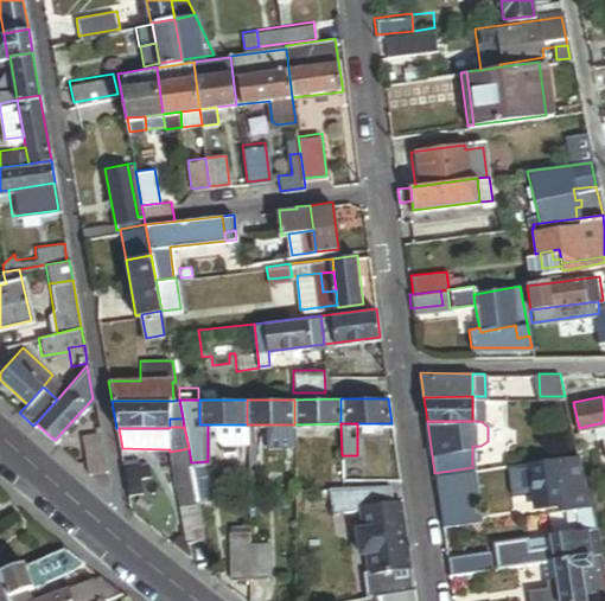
[(81,436),(88,472),(106,470),(99,433),(81,436)]
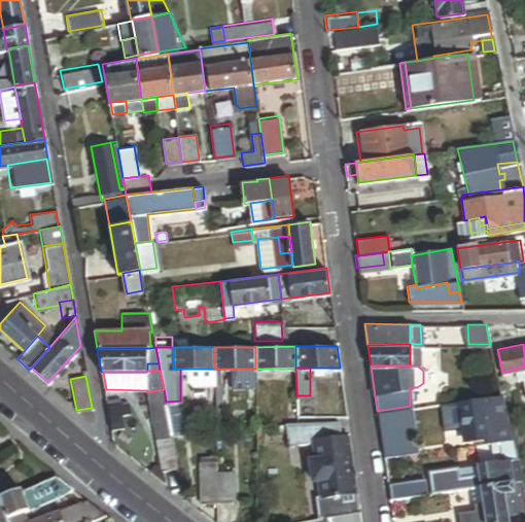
[(171,430),(166,402),(164,389),(147,392),(156,439),(165,437),(164,432),(171,430)]
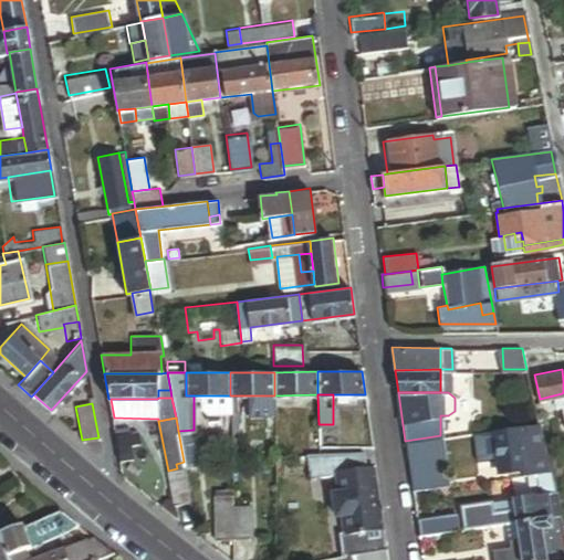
[(535,469),(549,467),(539,422),(495,429),(500,469),(510,468),(522,466),(523,472),(535,469)]
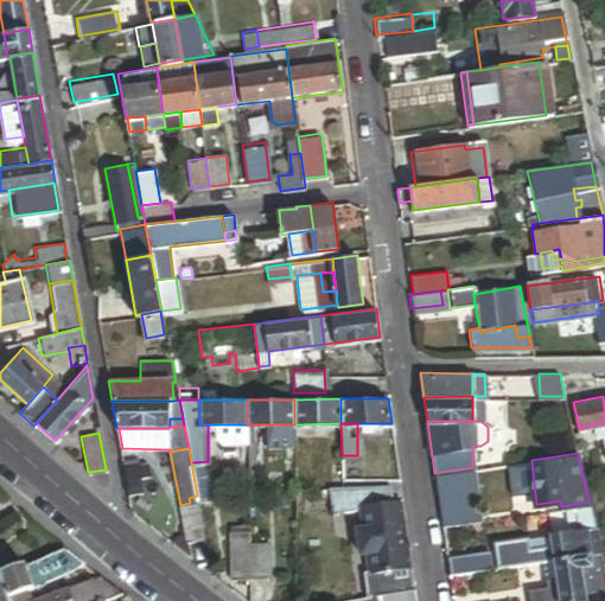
[(240,478),(255,478),(254,465),(249,465),(246,465),(240,465),(240,478)]
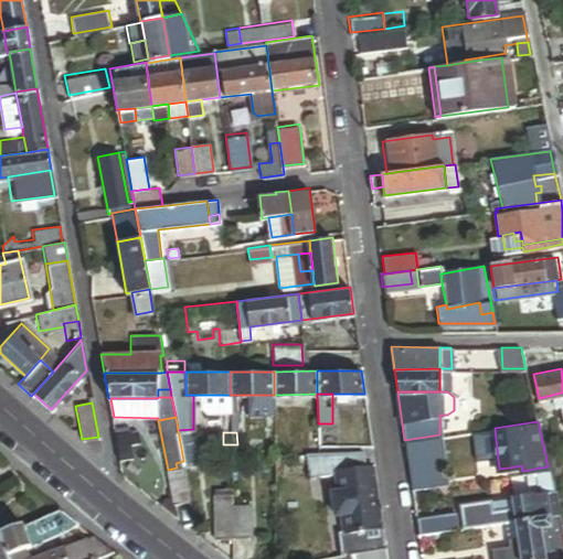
[(435,451),(433,436),(404,440),(406,455),(435,451)]
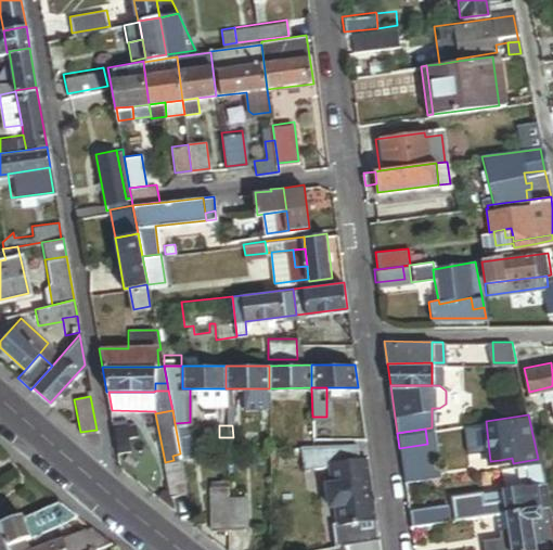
[(358,444),(299,444),(303,467),(330,463),(332,481),(326,482),(330,503),(334,502),(337,523),(376,517),(368,460),(360,460),(358,444)]
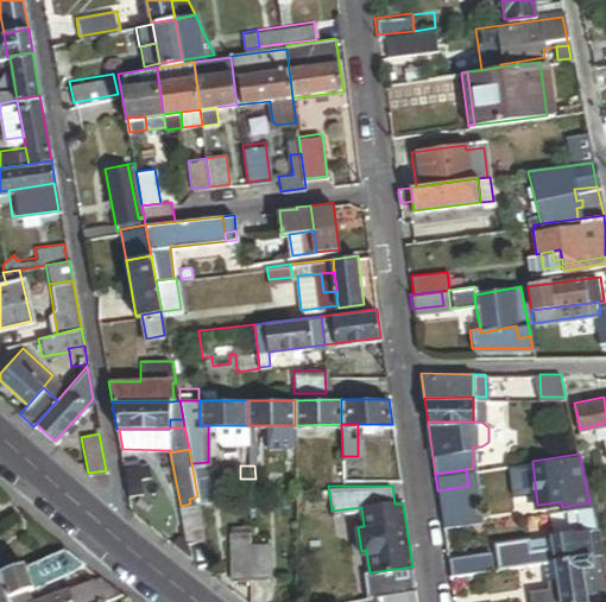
[(206,539),(197,496),(189,499),(190,504),(181,506),(188,543),(206,539)]
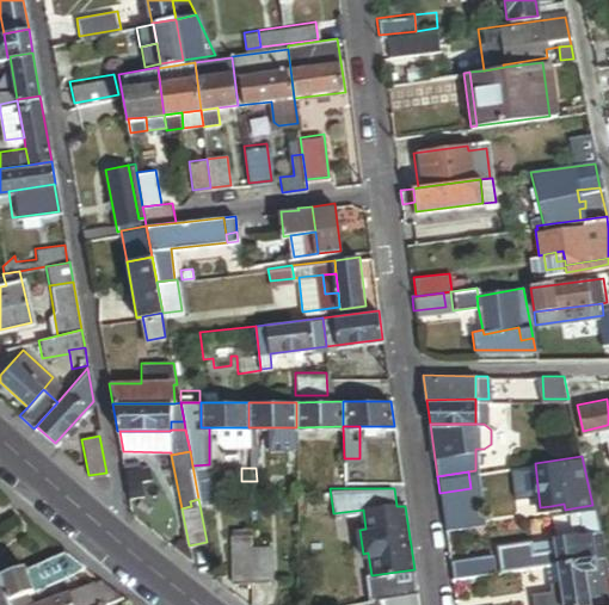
[(584,522),(596,519),(592,505),(578,507),(579,522),(584,522)]
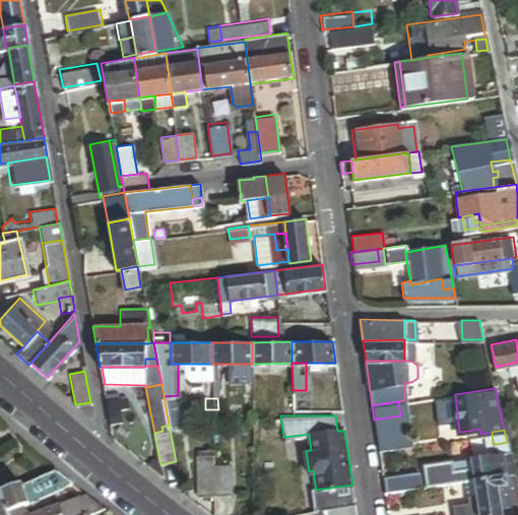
[(502,452),(509,451),(507,442),(497,444),(499,453),(502,452)]
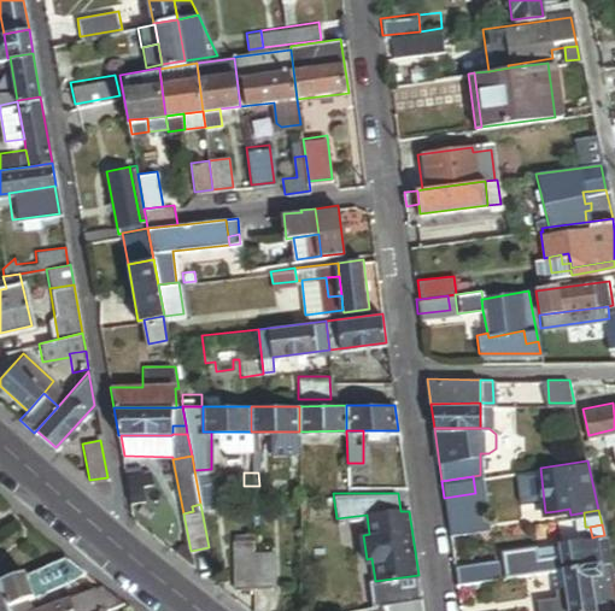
[(599,563),(610,560),(604,535),(596,536),(599,563)]
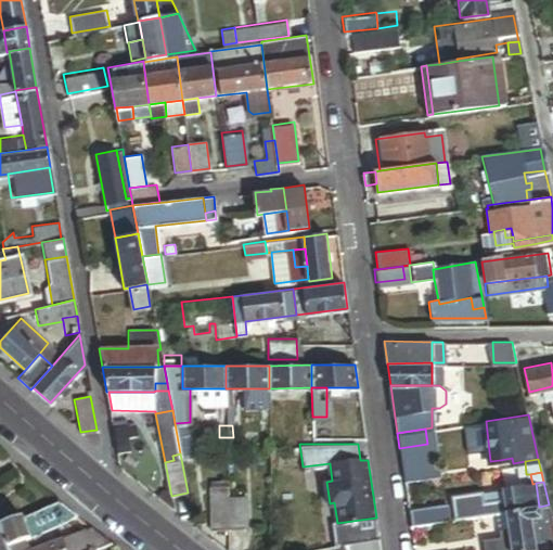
[(505,510),(539,507),(536,483),(532,484),(502,488),(505,510)]
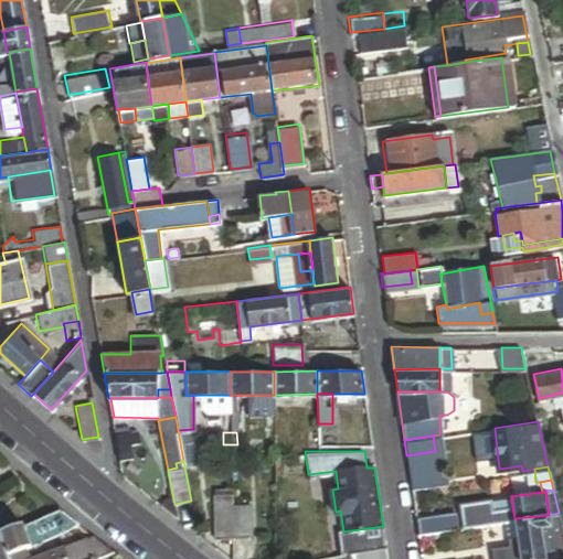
[(214,538),(233,538),(233,537),(232,503),(231,494),(213,495),(214,538)]
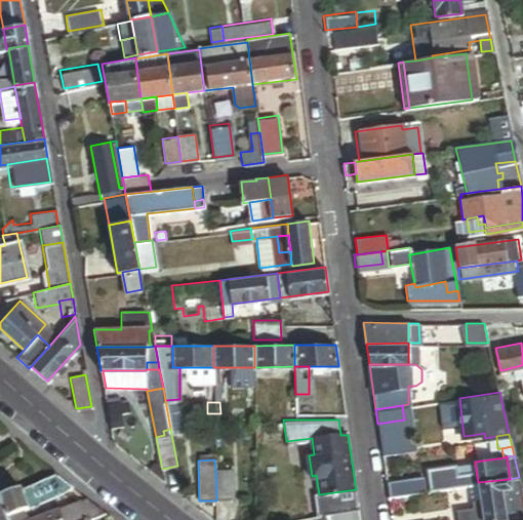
[(231,468),(215,468),(216,500),(232,498),(231,468)]
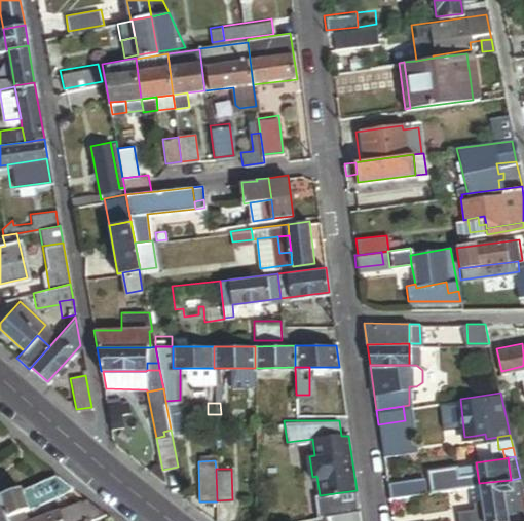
[(422,474),(386,478),(388,493),(424,489),(422,474)]
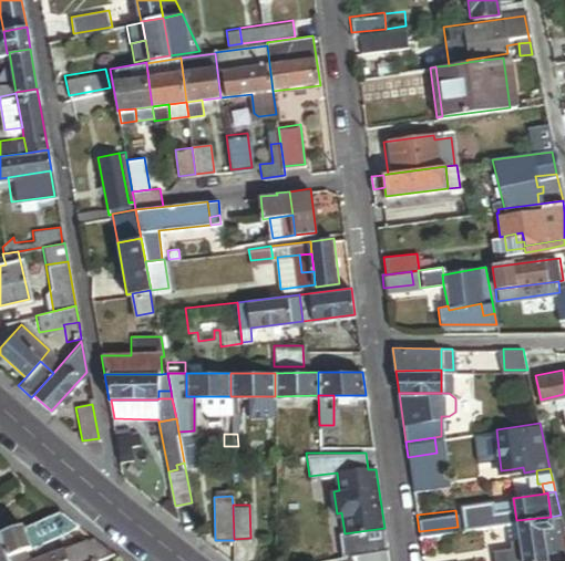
[(78,523),(62,511),(60,512),(70,529),(78,523)]
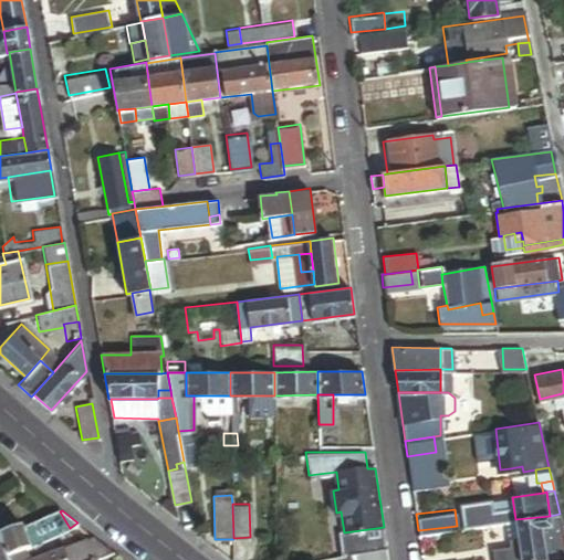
[(70,528),(60,511),(23,526),(30,545),(64,531),(70,528)]
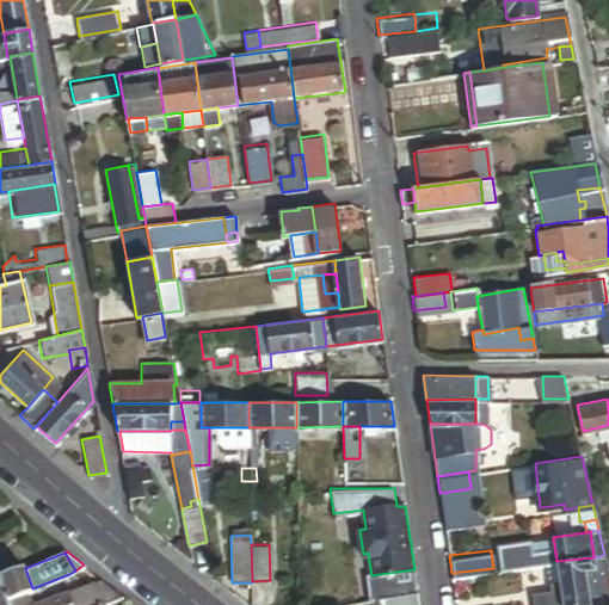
[(608,604),(608,578),(608,574),(604,555),(594,557),(557,561),(559,579),(547,581),(548,590),(529,592),(531,604),(608,604)]
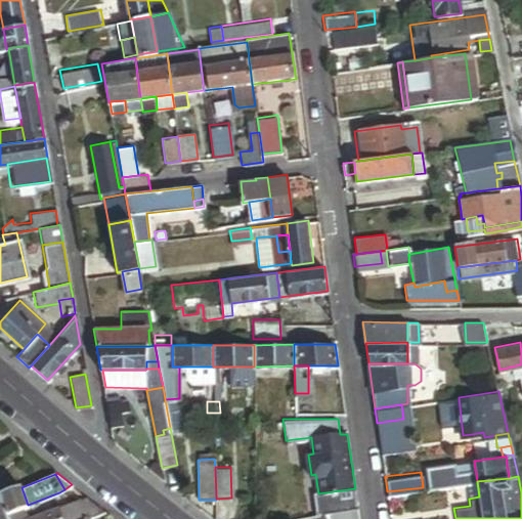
[(479,496),(477,481),(468,483),(469,499),(479,496)]
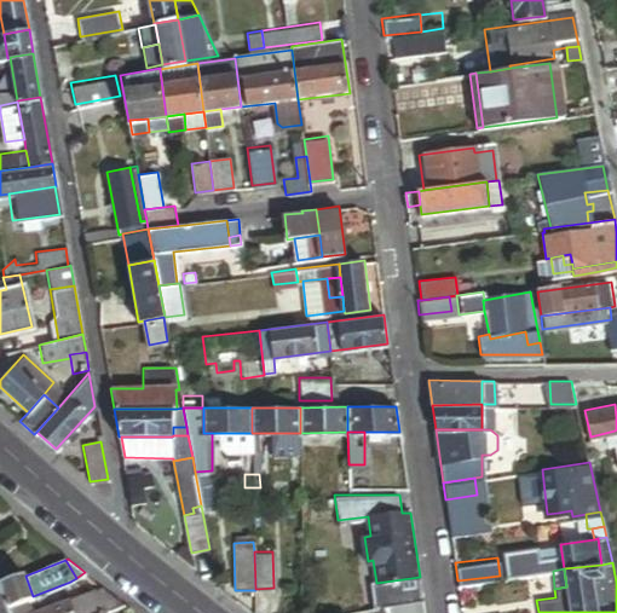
[(33,596),(26,576),(0,585),(9,606),(27,599),(33,596)]
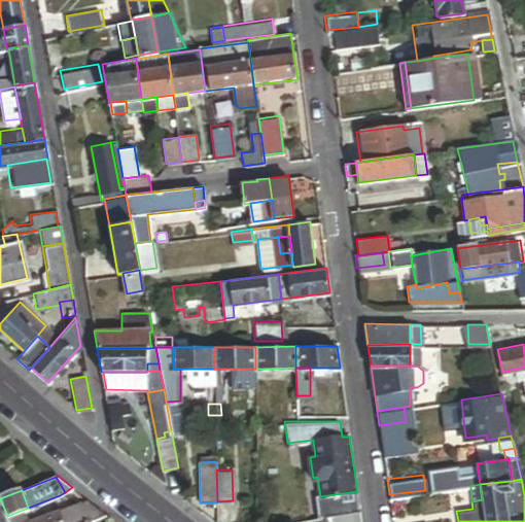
[(9,521),(7,516),(0,498),(0,521),(9,521)]
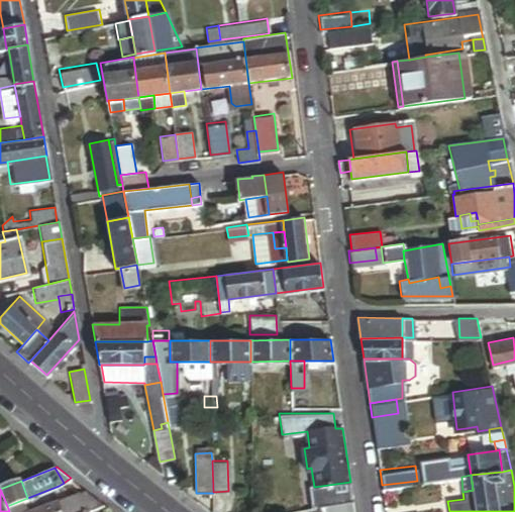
[(105,504),(86,489),(80,492),(87,510),(105,504)]
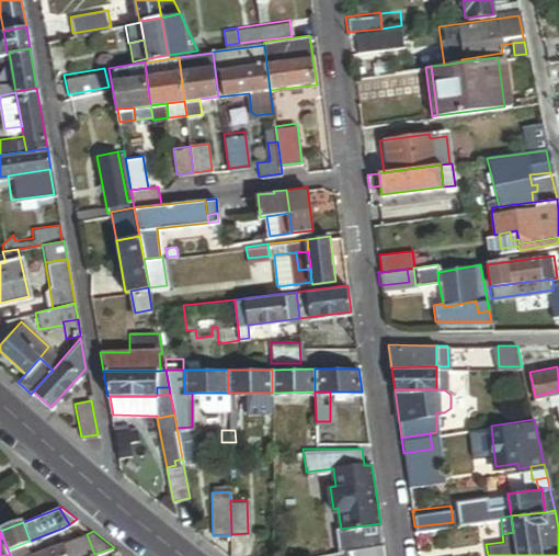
[(89,555),(94,554),(87,534),(63,543),(67,555),(89,555)]
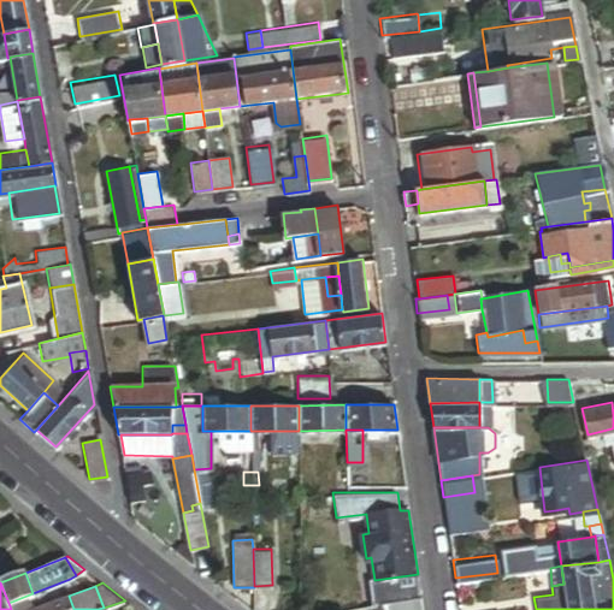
[(27,596),(9,603),(11,609),(29,609),(33,609),(27,596)]
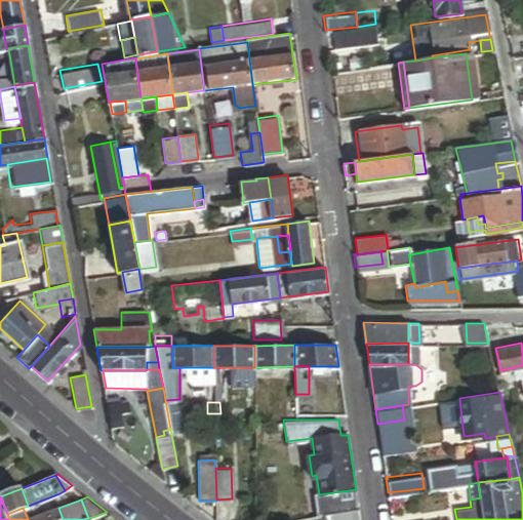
[(63,519),(58,508),(28,519),(25,519),(63,519)]
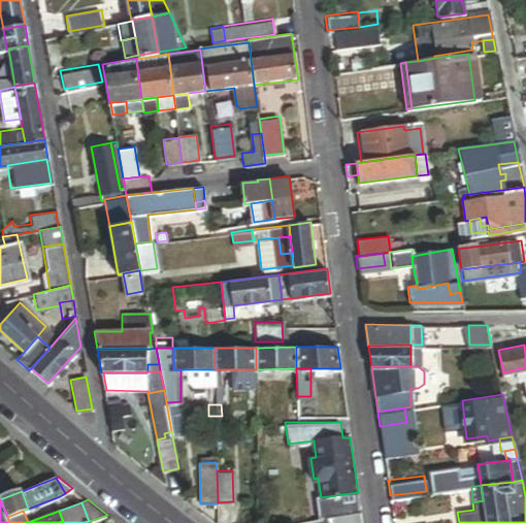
[(327,522),(362,522),(361,511),(325,517),(327,522)]
